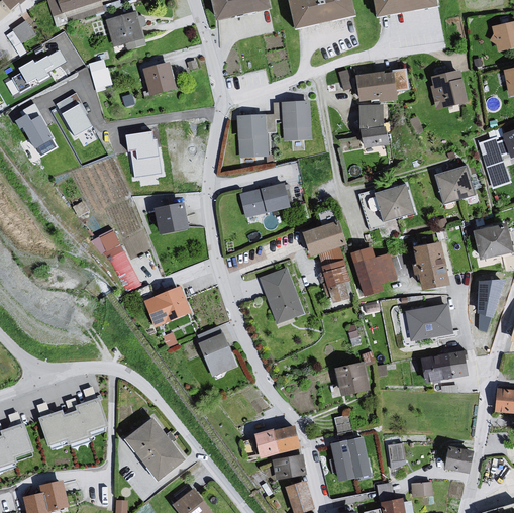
[(4,0),(11,8),(21,0),(4,0)]
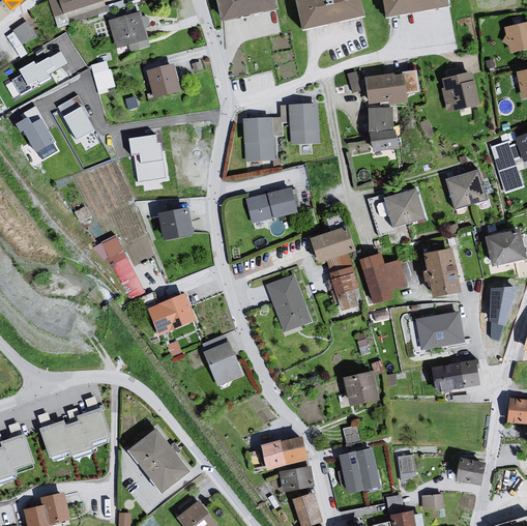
[(46,0),(55,28),(106,10),(101,0),(46,0)]
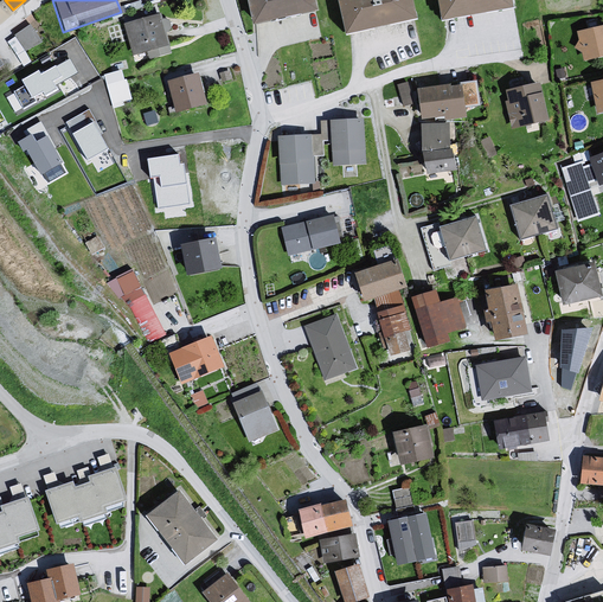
[(249,0),(257,24),(324,11),(321,0),(249,0)]
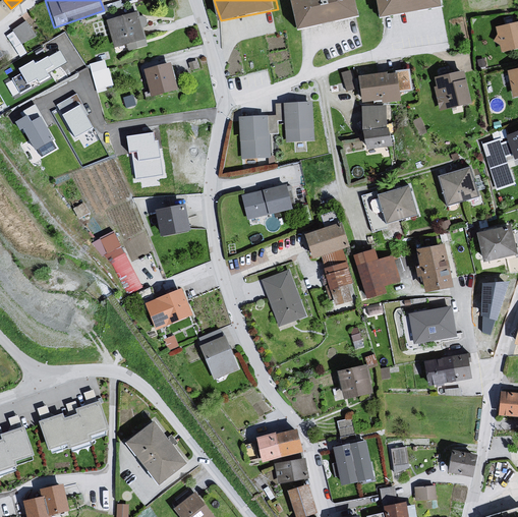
[(291,0),(299,30),(362,18),(358,0),(291,0)]
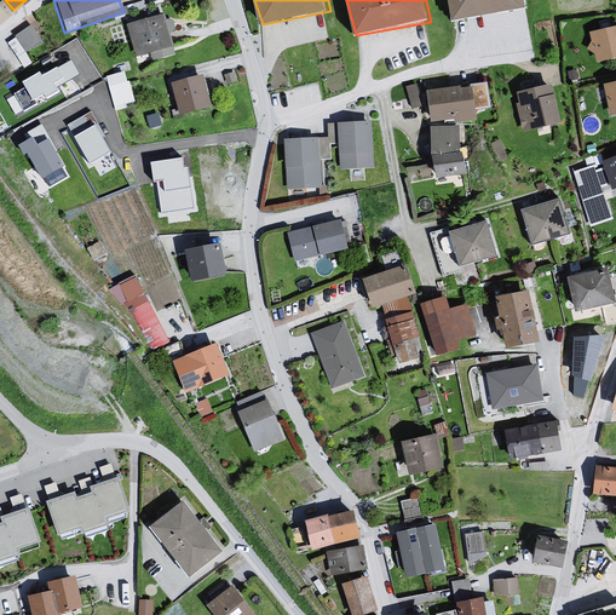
[(450,0),(455,21),(529,9),(528,0),(450,0)]
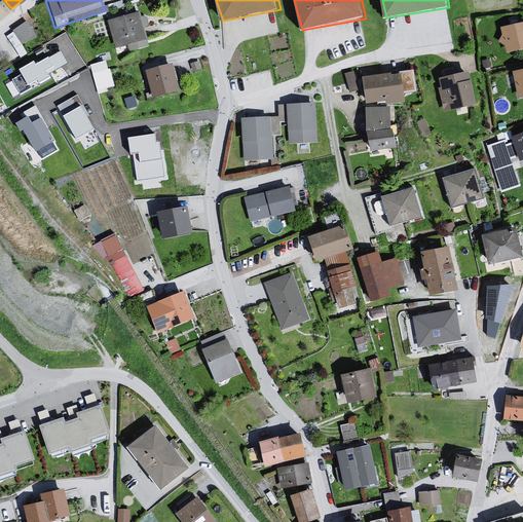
[(137,10),(105,20),(113,47),(145,40),(137,10)]
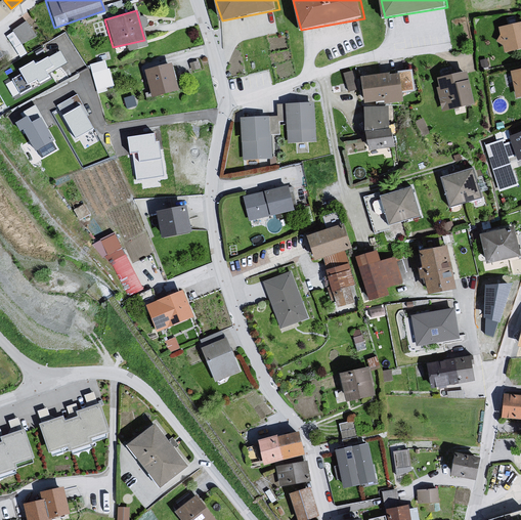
[(19,39),(34,30),(25,14),(4,29),(18,50),(25,46),(19,39)]
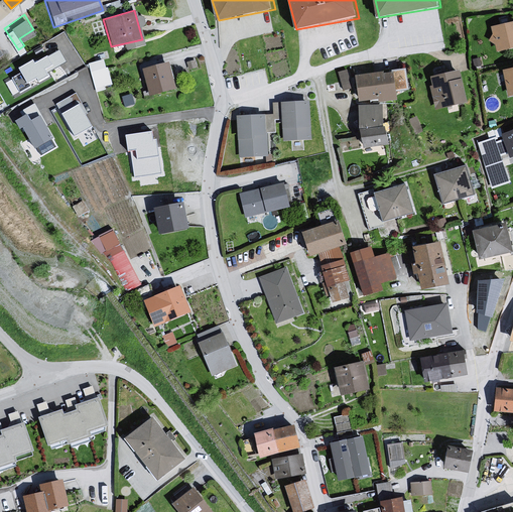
[(512,19),(489,25),(495,50),(512,46),(512,19)]
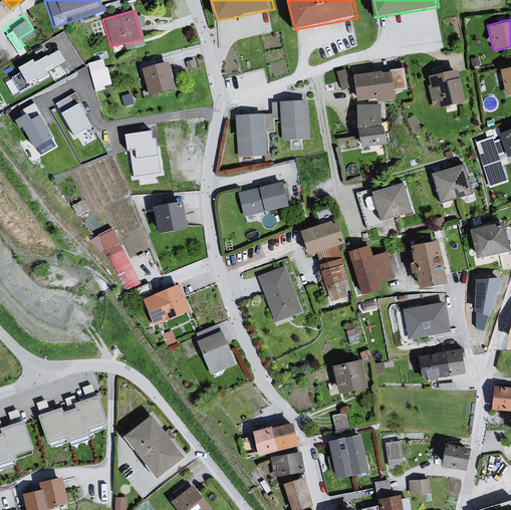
[(62,57),(55,45),(32,58),(30,55),(16,63),(24,79),(34,74),(35,76),(45,71),(43,68),(62,57)]
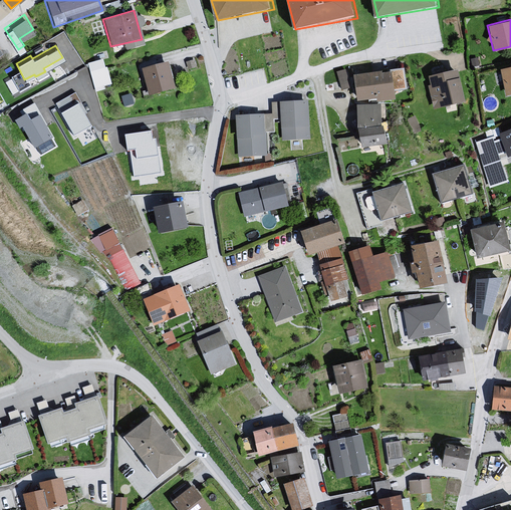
[(86,56),(91,82),(108,79),(103,52),(86,56)]
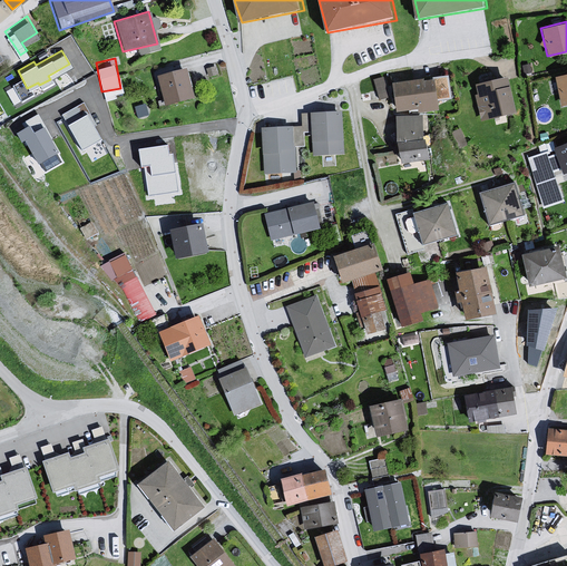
[(186,69),(158,76),(165,104),(195,98),(186,69)]
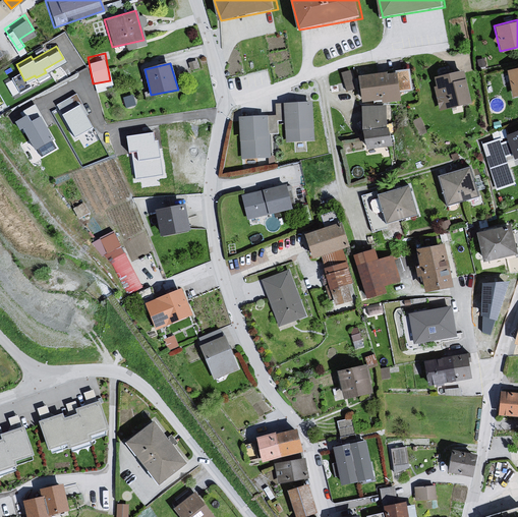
[(350,65),(341,65),(342,83),(351,83),(350,65)]
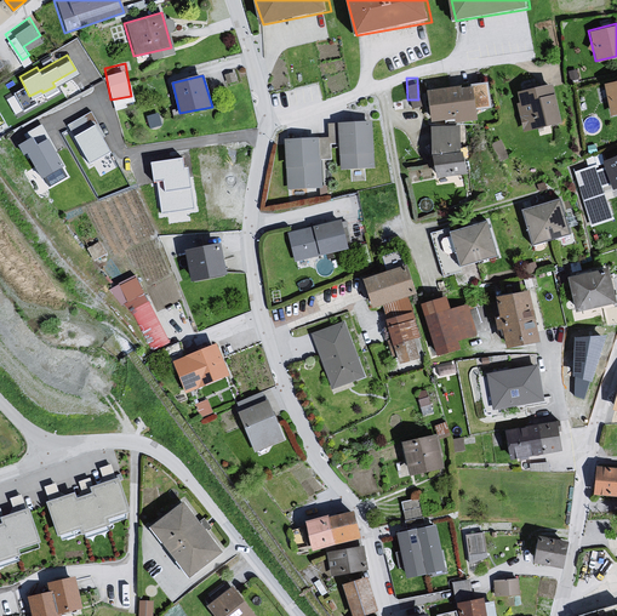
[(616,80),(604,83),(610,114),(616,113),(616,80)]
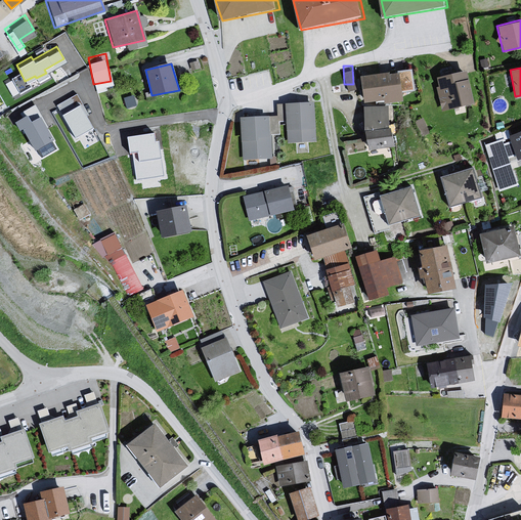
[(468,71),(436,77),(438,84),(435,85),(440,109),(475,102),(468,71)]
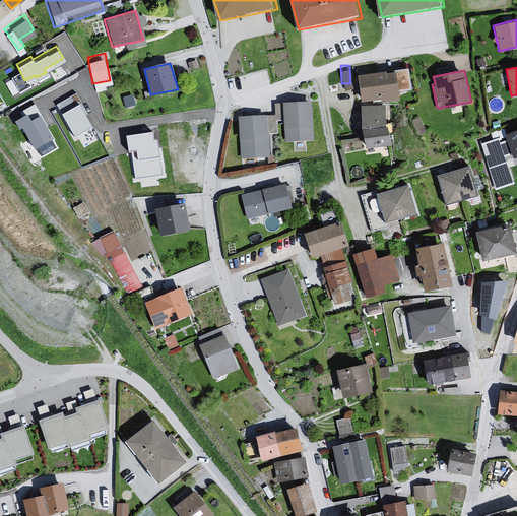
[(397,71),(358,76),(362,102),(399,99),(397,71)]
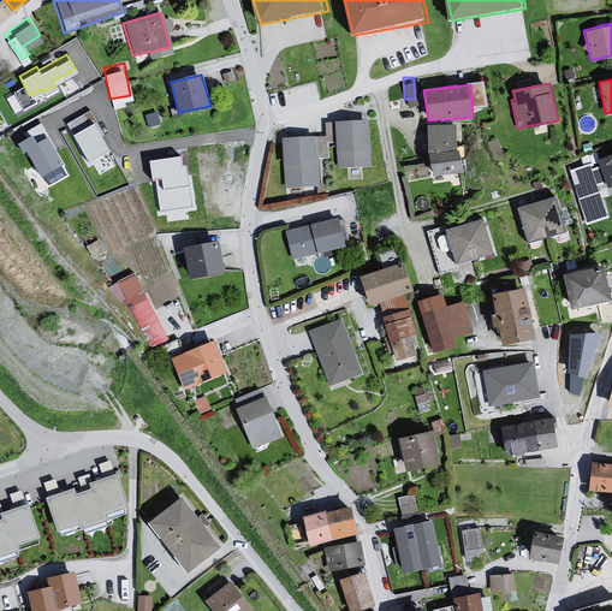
[(101,130),(87,106),(64,119),(85,159),(107,147),(99,131),(101,130)]
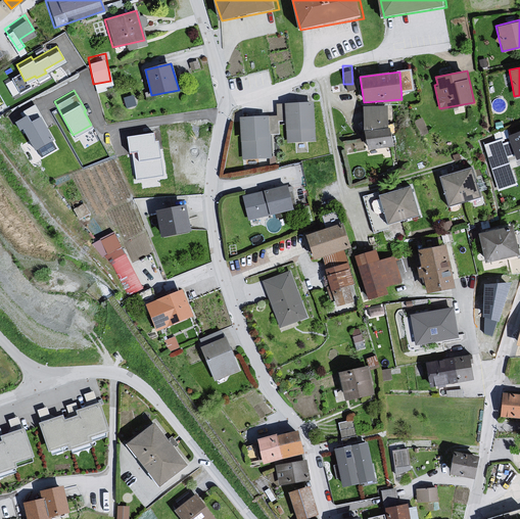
[(313,102),(284,102),(286,141),(312,141),(313,102)]
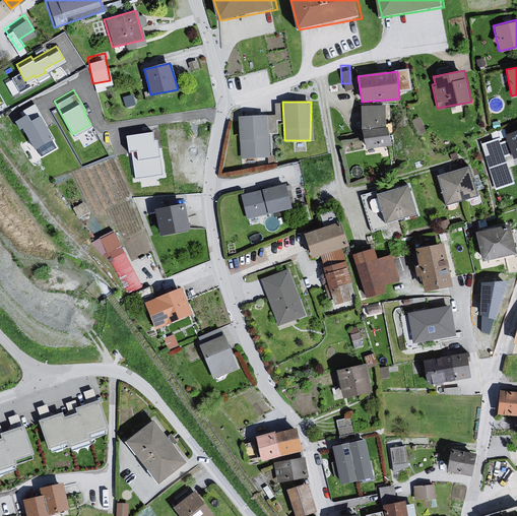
[(383,103),(359,106),(365,147),(392,144),(391,131),(387,126),(383,103)]
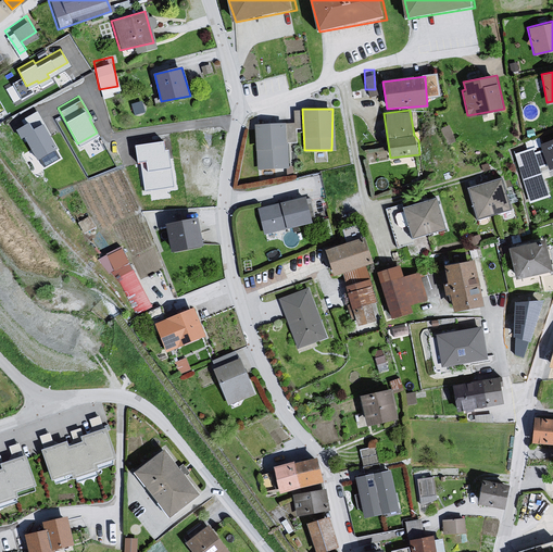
[(26,118),(13,126),(17,135),(22,133),(35,155),(54,145),(40,120),(30,125),(26,118)]
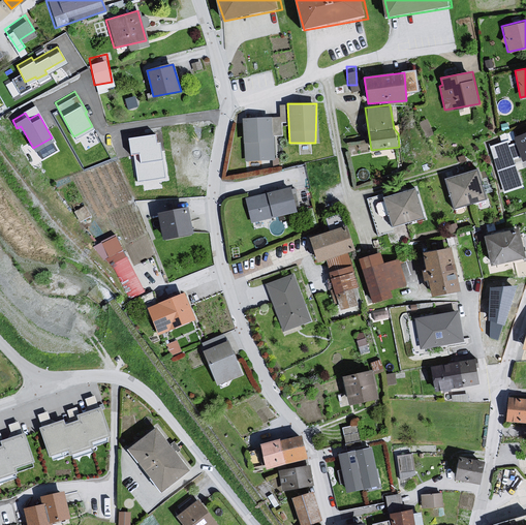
[(271,118),(242,119),(242,159),(272,159),(271,118)]
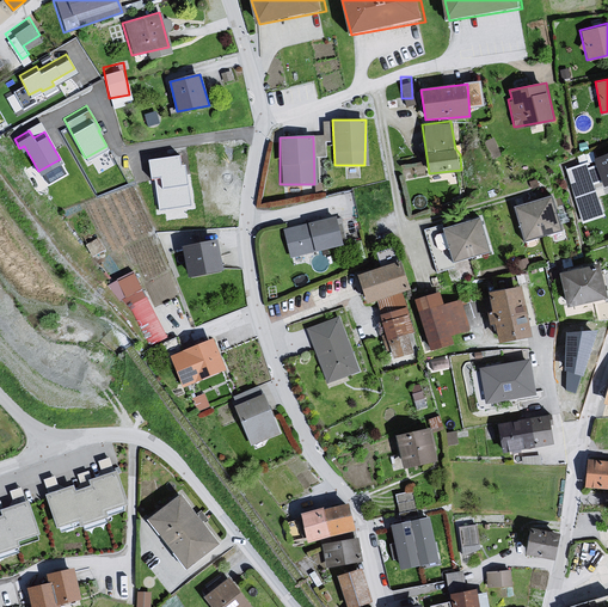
[(176,151),(146,155),(148,175),(152,175),(157,206),(189,201),(183,159),(178,160),(176,151)]
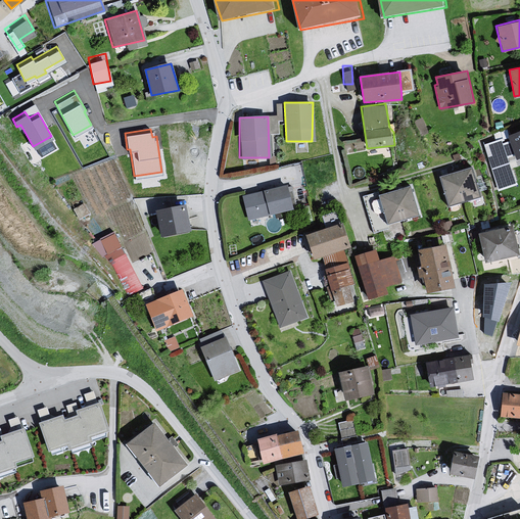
[(519,131),(509,135),(516,162),(519,160),(519,131)]
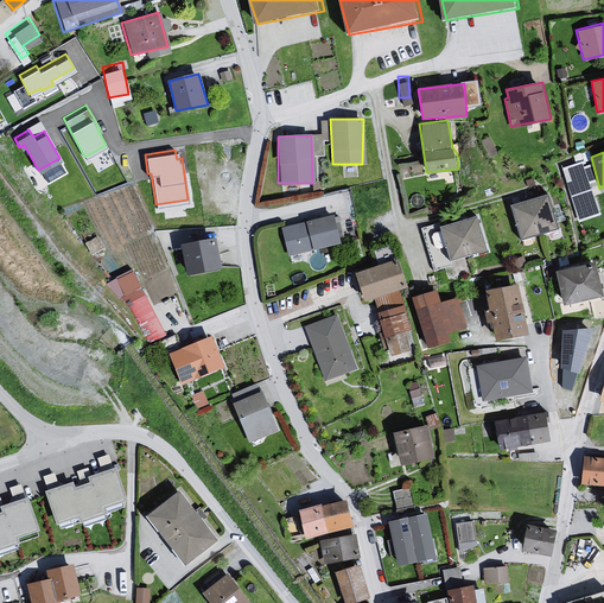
[(576,215),(596,209),(582,153),(560,159),(576,215)]
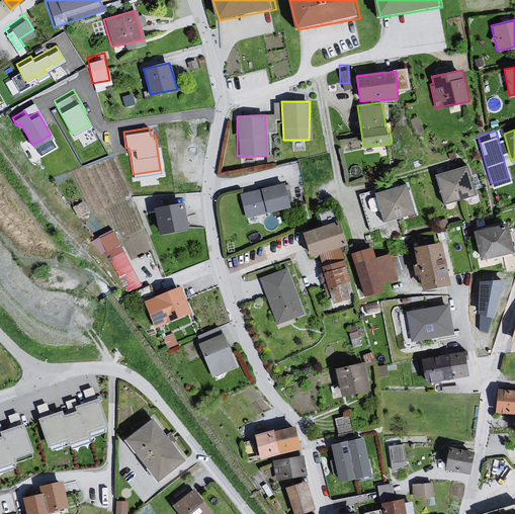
[(467,167),(435,175),(443,204),(477,195),(467,167)]
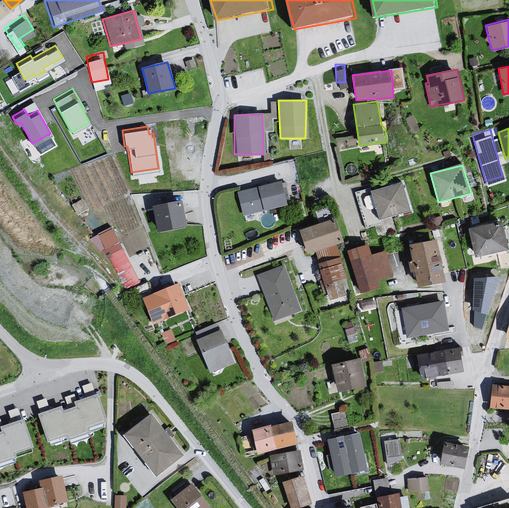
[(294,176),(286,178),(288,191),(297,189),(294,176)]
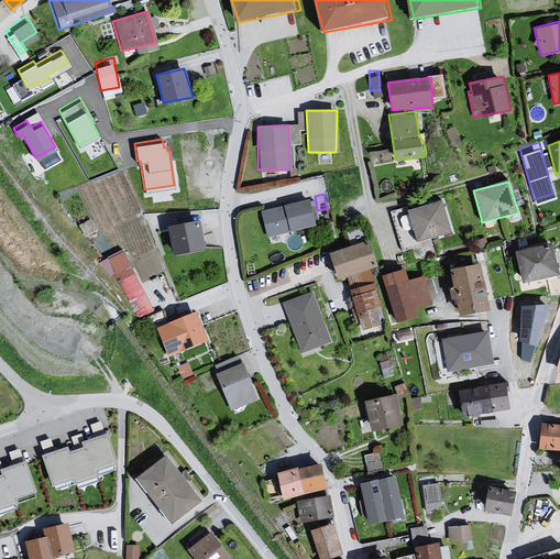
[(310,199),(260,209),(266,233),(316,225),(310,199)]
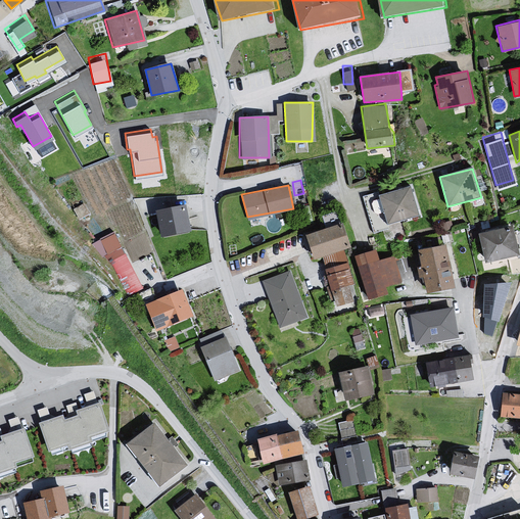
[(411,186),(378,195),(387,224),(420,216),(411,186)]
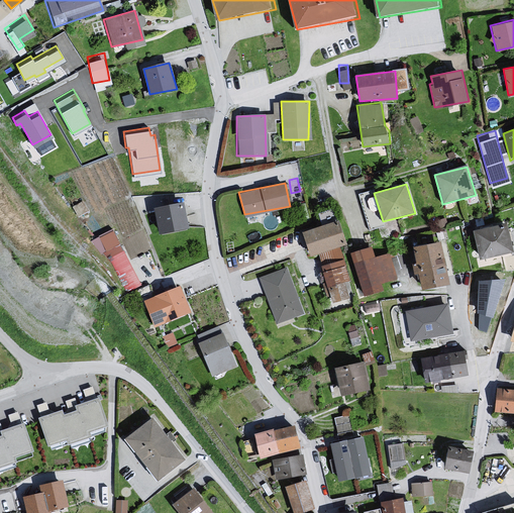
[(186,205),(157,208),(158,232),(189,228),(186,205)]
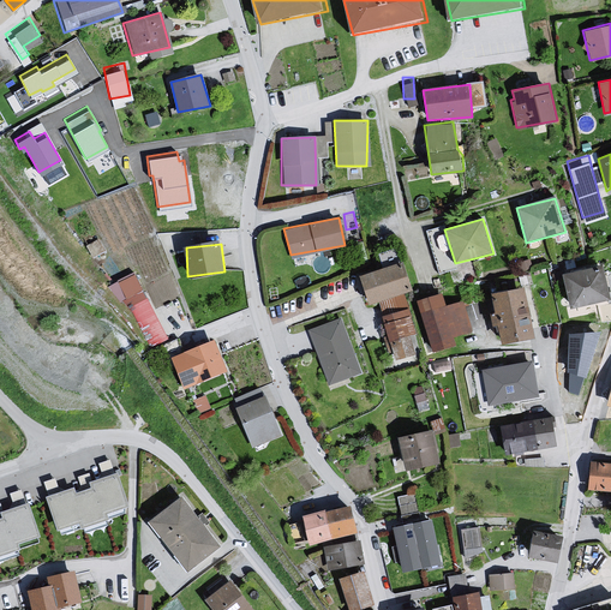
[(132,264),(112,275),(144,341),(166,332),(132,264)]
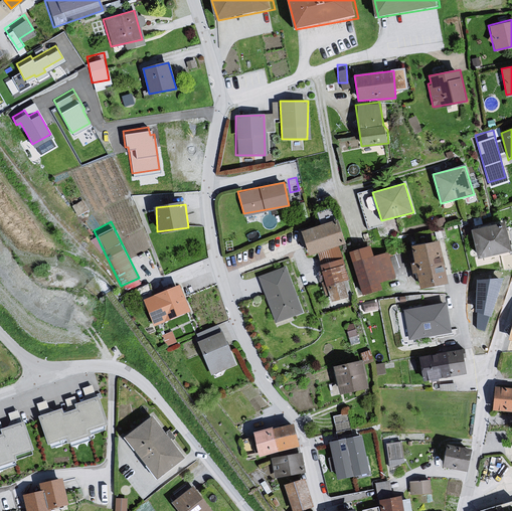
[(340,221),(302,231),(310,256),(347,243),(340,221)]
